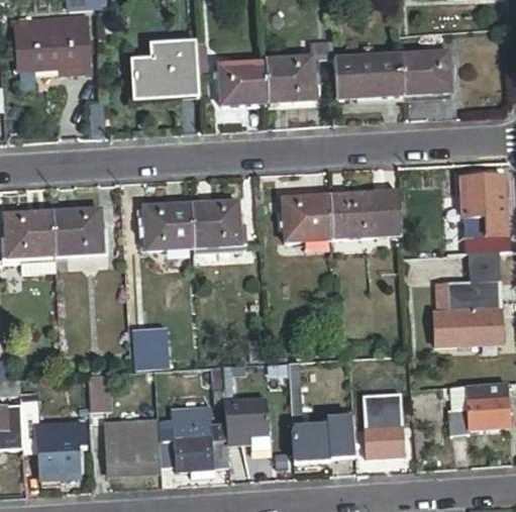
[(69,0),(70,12),(103,10),(102,0),(69,0)]
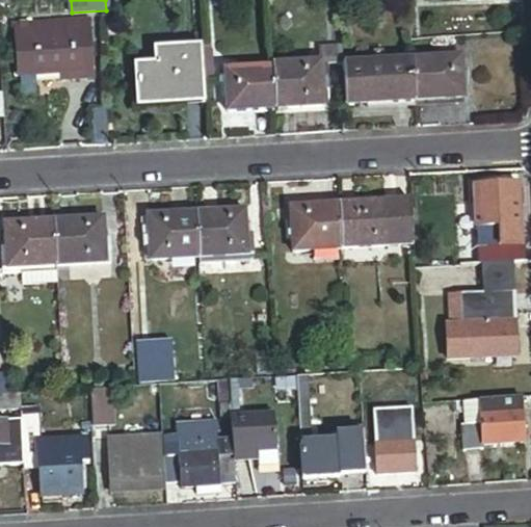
[(62,26),(18,28),(20,74),(23,74),(36,74),(35,34),(75,32),(77,72),(95,71),(93,18),(61,19),(62,26)]
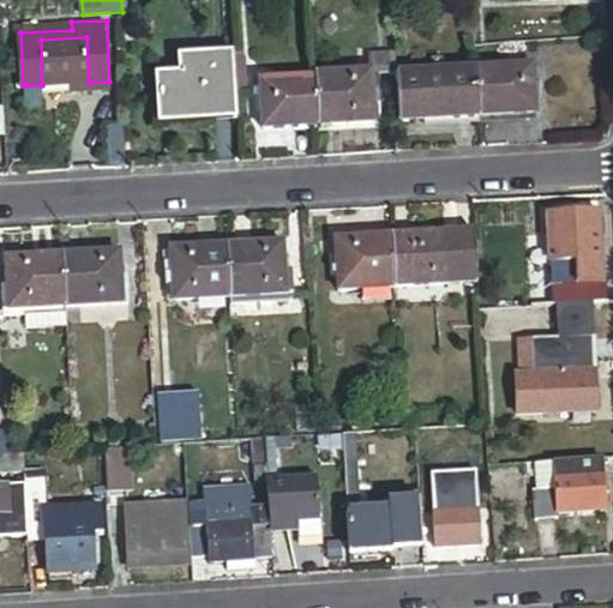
[(19,24),(20,32),(72,30),(71,22),(19,24)]
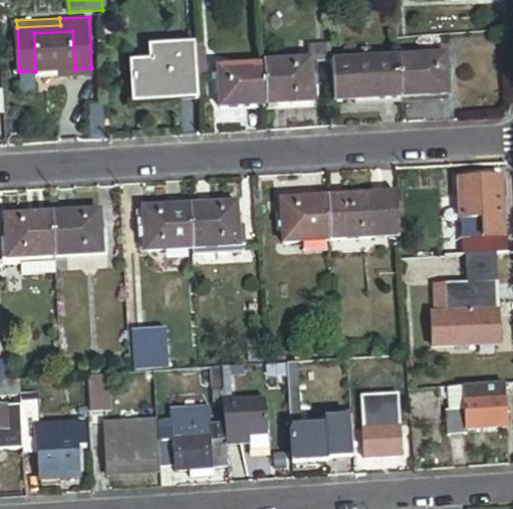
[(61,70),(74,69),(72,31),(34,33),(35,71),(38,71),(61,70)]
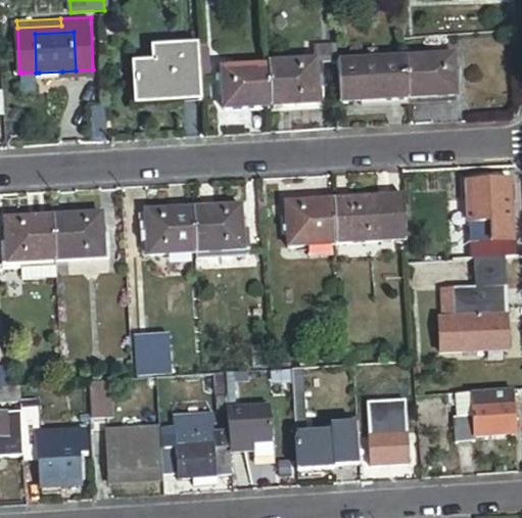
[(337,59),(336,38),(268,42),(269,62),(271,104),(318,101),(316,60),(337,59)]
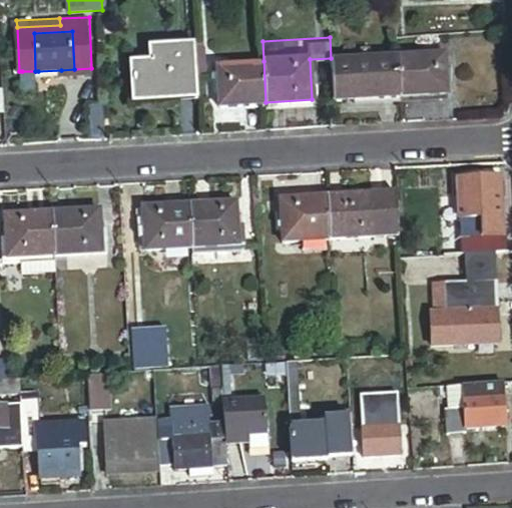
[(194,46),(194,38),(152,41),(153,56),(129,58),(131,93),(197,89),(196,71),(194,46)]
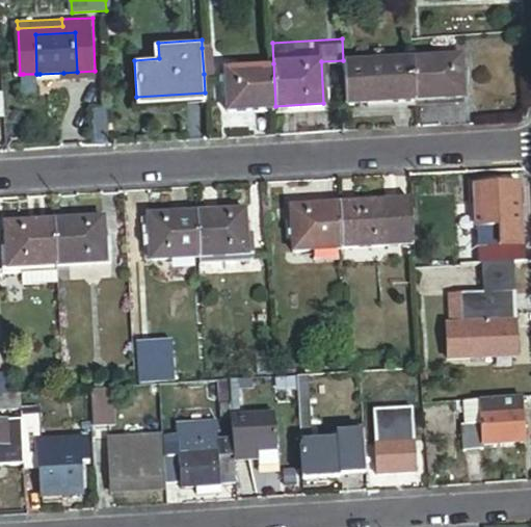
[(213,47),(202,48),(204,74),(215,73),(213,47)]
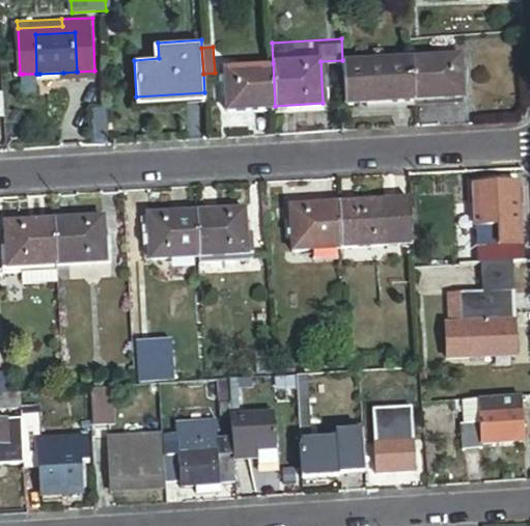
[(458,53),(411,56),(414,99),(462,95),(458,53)]
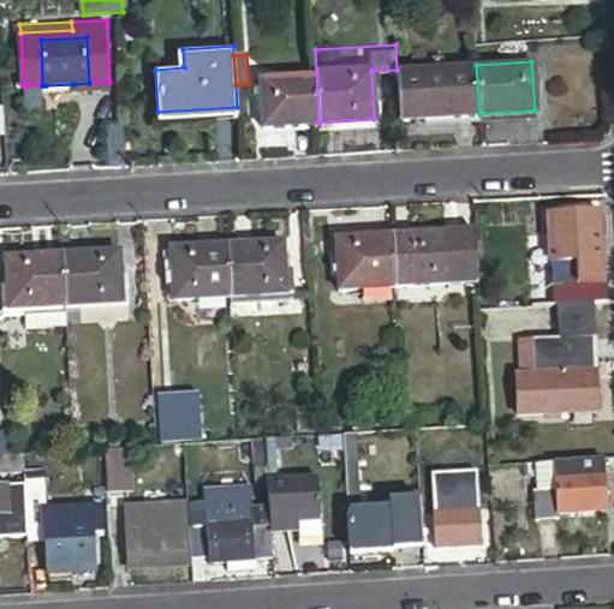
[(480,114),(476,65),(397,70),(399,119),(480,114)]
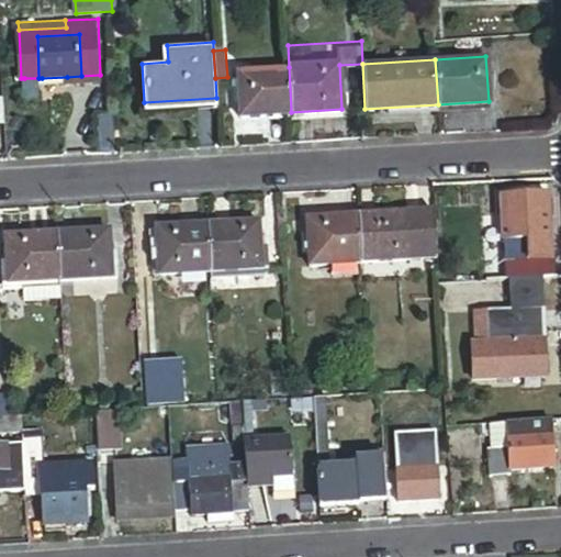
[(240,115),(291,112),(289,67),(237,70),(240,115)]
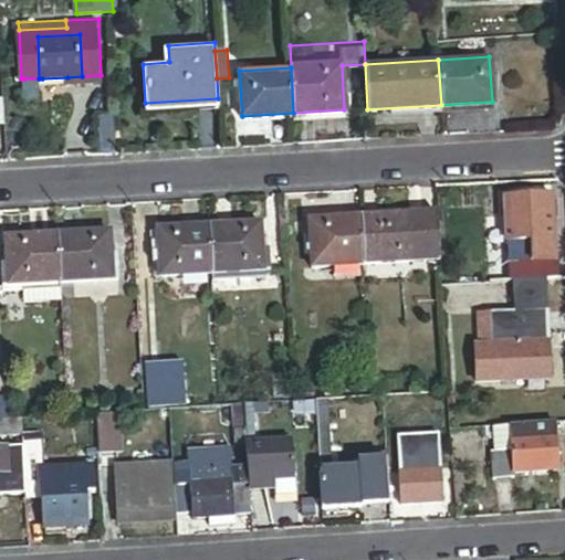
[(39,78),(24,78),(24,96),(43,96),(42,78),(39,78)]
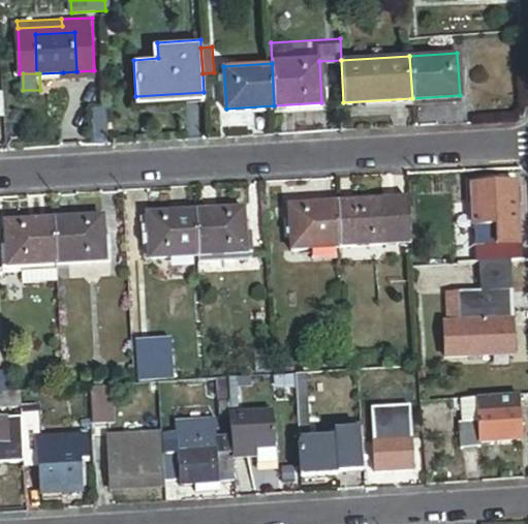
[(106,119),(94,120),(95,137),(109,136),(106,119)]
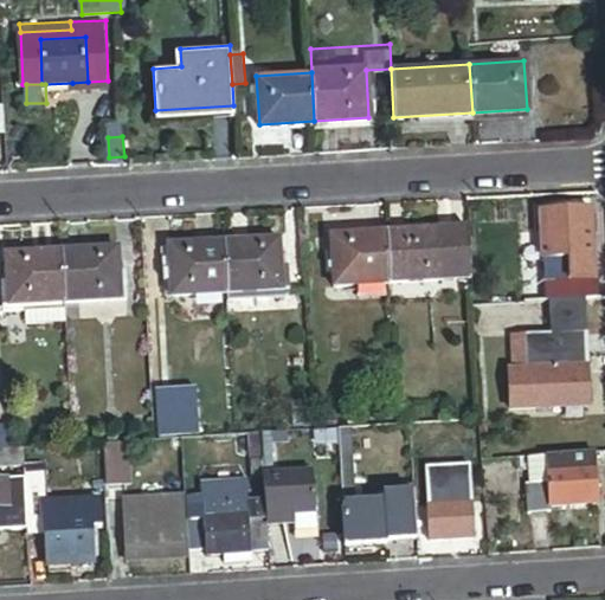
[(558,252),(585,251),(593,251),(591,205),(541,207),(542,231),(529,231),(531,251),(544,250),(544,253),(558,252)]
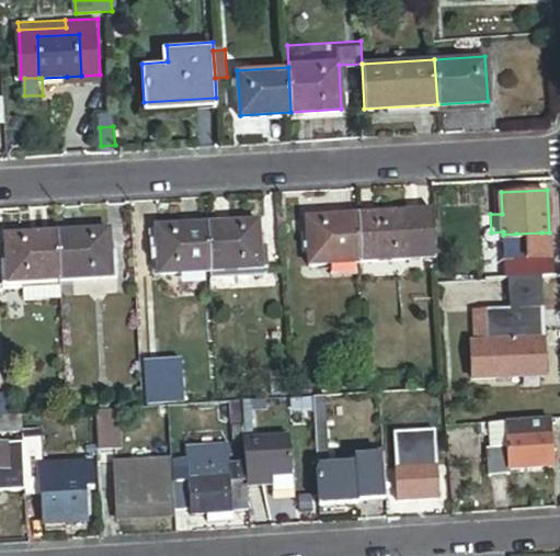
[(436,254),(434,208),(356,214),(360,259),(436,254)]
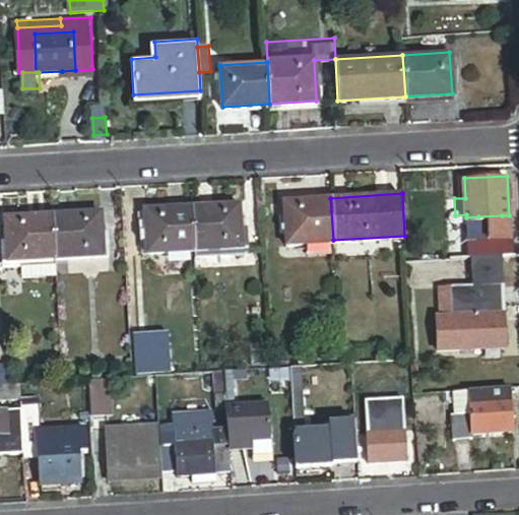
[(333,240),(330,198),(282,201),(283,217),(277,217),(278,227),(284,227),(285,243),(333,240)]
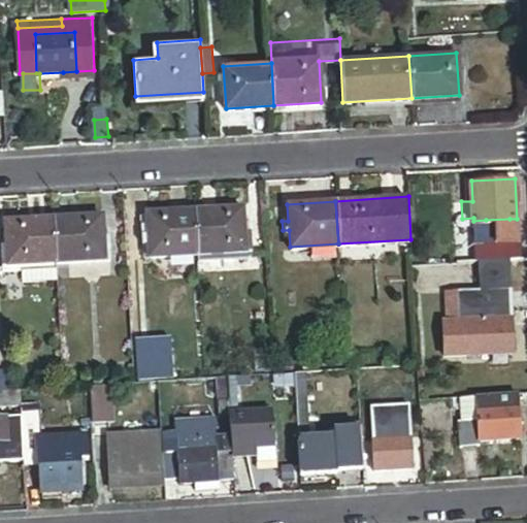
[(241,206),(195,208),(197,253),(252,250),(251,231),(242,231),(241,206)]
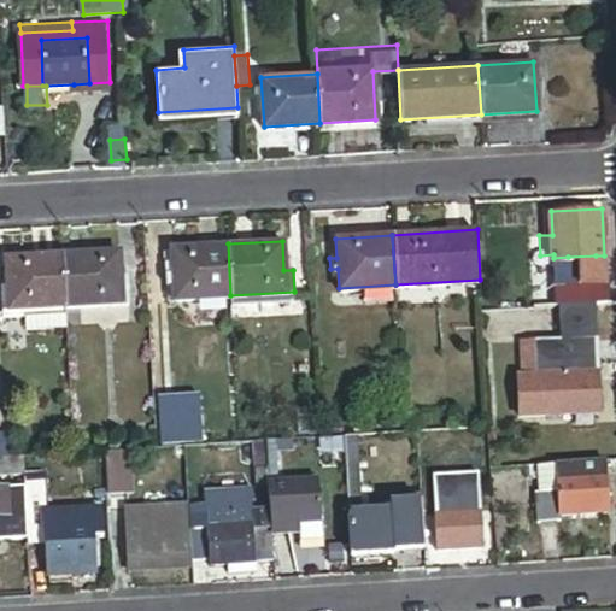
[(230,295),(228,244),(170,247),(170,252),(163,252),(164,285),(172,285),(172,298),(230,295)]
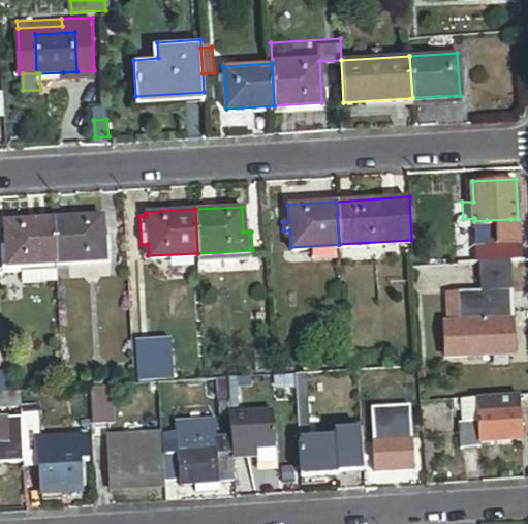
[(101,214),(53,216),(56,262),(103,258),(103,251),(102,240),(101,230),(101,214)]
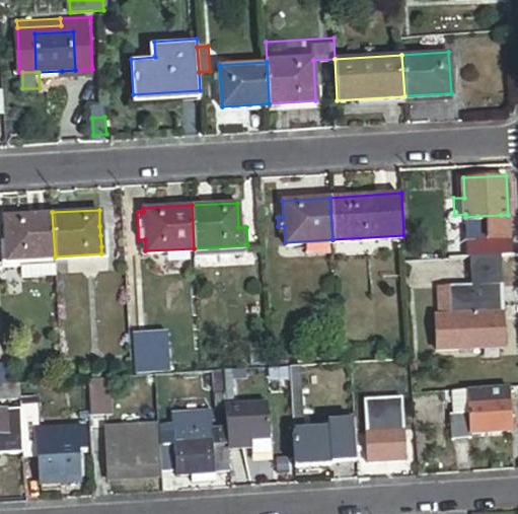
[(55,257),(52,212),(4,215),(5,237),(6,259),(19,259),(55,257)]
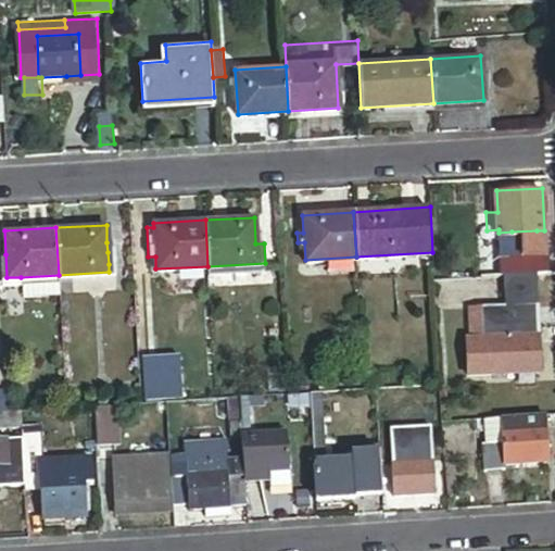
[(538,243),(537,230),(512,232),(513,246),(538,243)]
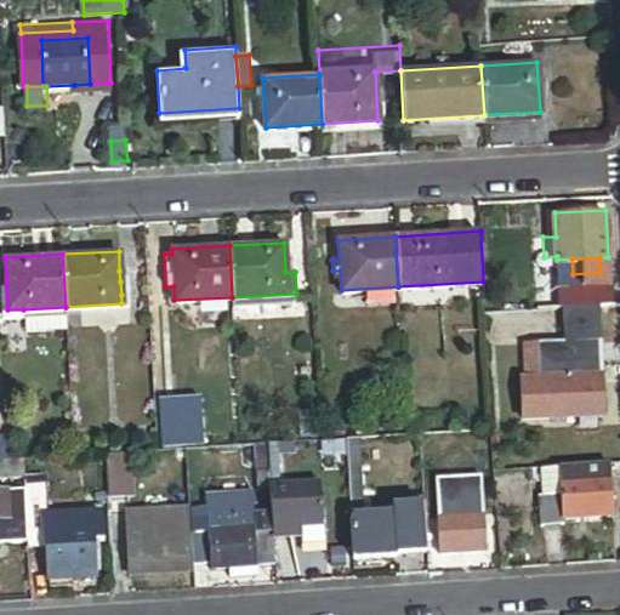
[(597,302),(596,283),(530,286),(530,306),(561,303),(597,302)]
